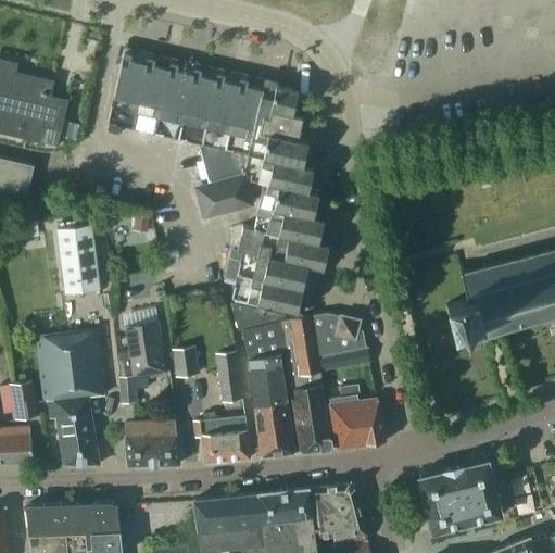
[(324,271),(329,247),(319,244),(325,221),(314,218),(319,195),(315,195),(317,184),(311,183),(314,170),(303,167),(308,143),(299,141),(304,118),(293,115),(299,92),(276,87),(275,93),(214,79),(142,63),(143,59),(137,57),(136,62),(123,59),(109,124),(199,145),(200,153),(203,185),(246,174),(247,174),(252,175),(250,180),(264,184),(256,220),(254,229),(243,227),(238,251),(243,252),(232,299),(298,314),(308,267),(324,271)]
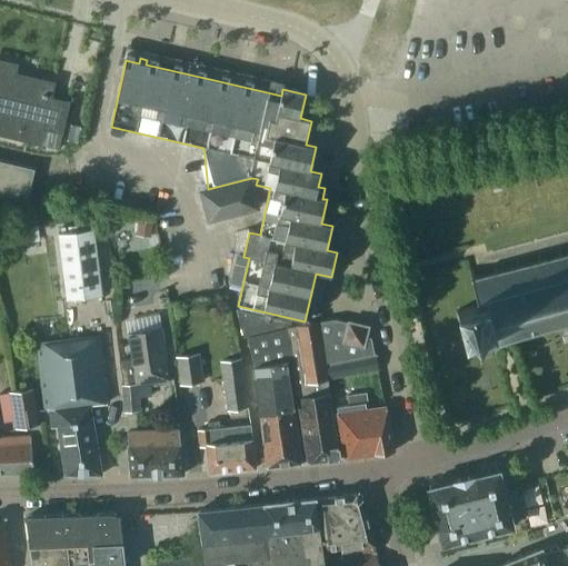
[(0,137),(41,147),(56,85),(9,75),(11,65),(0,62),(0,137)]
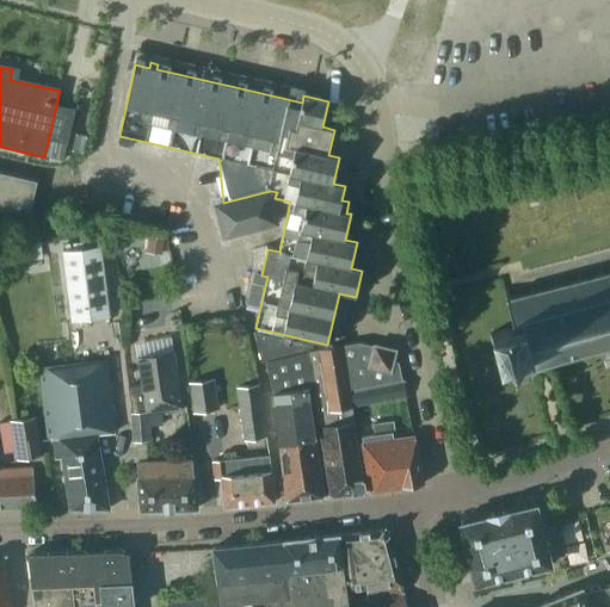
[(82,154),(87,137),(75,135),(72,152),(82,154)]
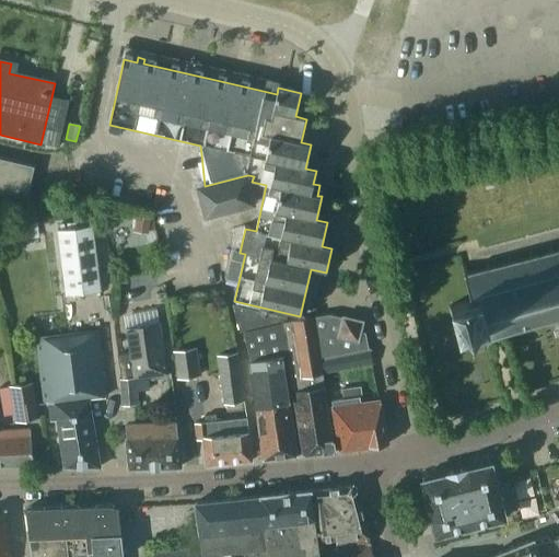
[(51,130),(47,147),(58,149),(62,134),(51,130)]
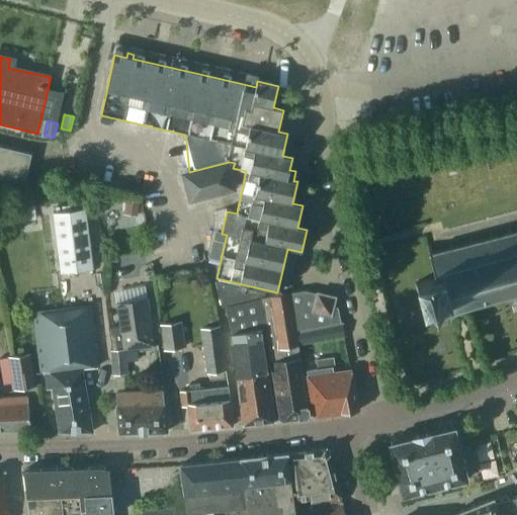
[(0,148),(0,179),(25,185),(32,156),(0,148)]
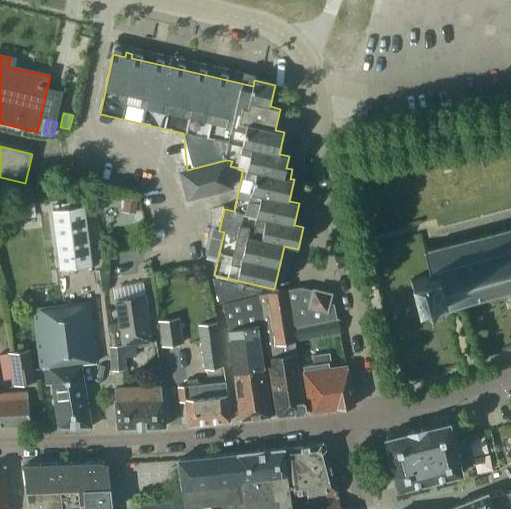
[(179,173),(187,204),(235,191),(227,160),(224,161),(187,171),(179,173)]
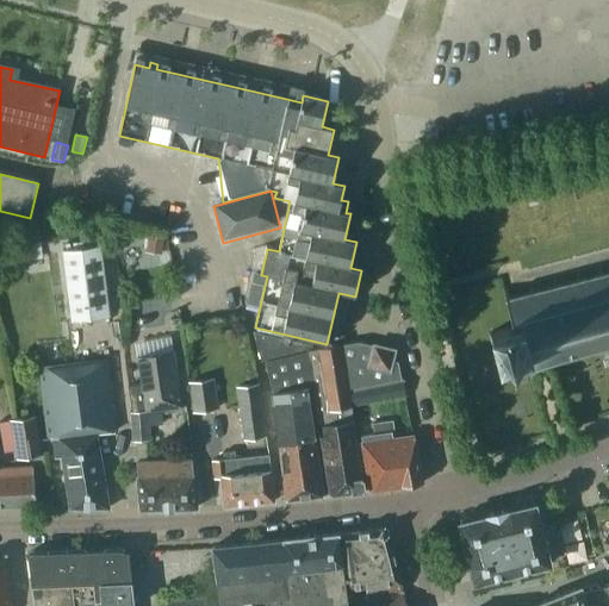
[(162,257),(165,238),(149,237),(147,255),(162,257)]
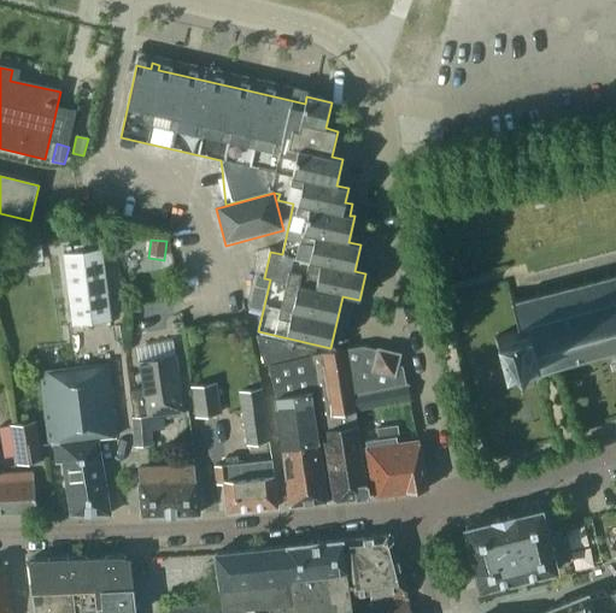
[(0,253),(0,272),(28,266),(24,248),(0,253)]
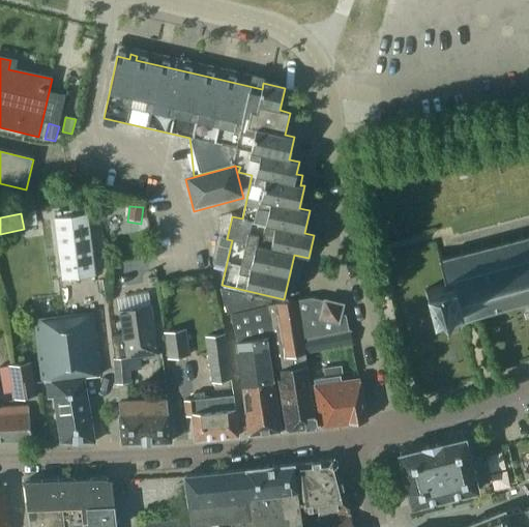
[(55,220),(62,281),(95,276),(88,215),(55,220)]
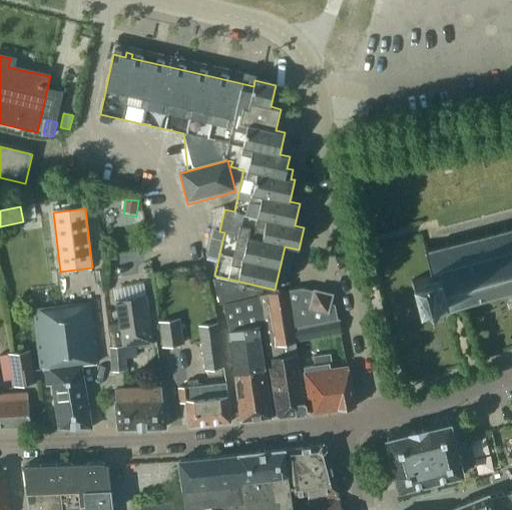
[(511,231),(507,233),(506,229),(502,230),(504,234),(488,239),(486,234),(483,235),(484,240),(468,244),(467,240),(464,241),(465,245),(449,250),(448,245),(444,246),(446,250),(428,256),(426,246),(423,247),(426,257),(425,257),(431,277),(430,278),(411,283),(418,309),(443,303),(446,314),(449,313),(448,309),(461,306),(462,310),(465,309),(464,305),(481,301),(482,305),(485,304),(484,300),(500,296),(501,300),(504,299),(503,295),(511,292),(511,231)]
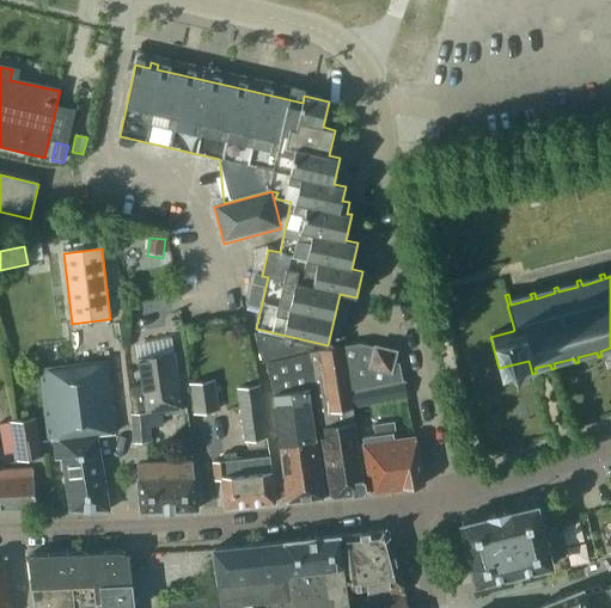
[(273,339),(255,335),(258,349),(275,344),(273,339)]
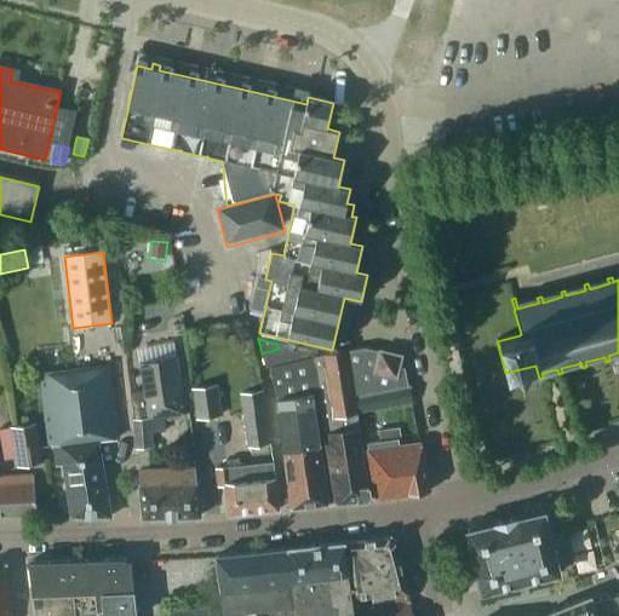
[(279,349),(280,357),(282,366),(291,363),(286,346),(276,344),(279,349)]
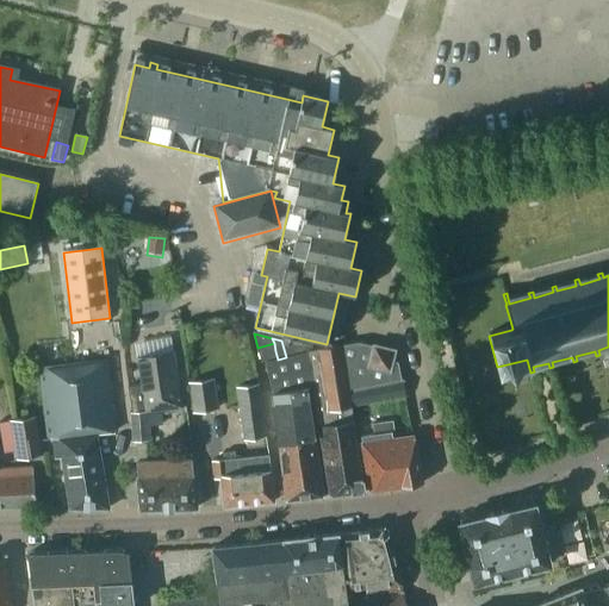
[(296,355),(292,343),(281,341),(286,357),(296,355)]
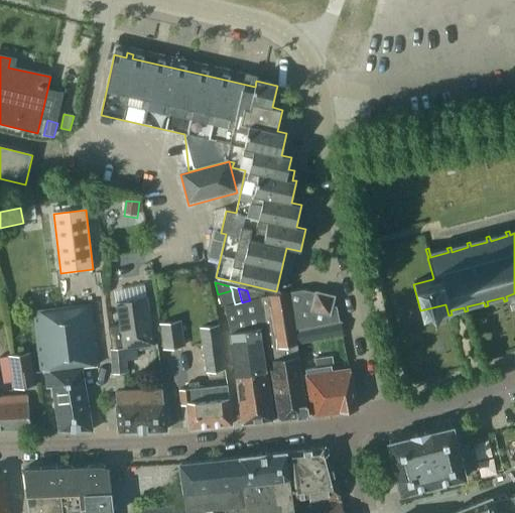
[(233,297),(232,290),(218,294),(220,301),(233,297)]
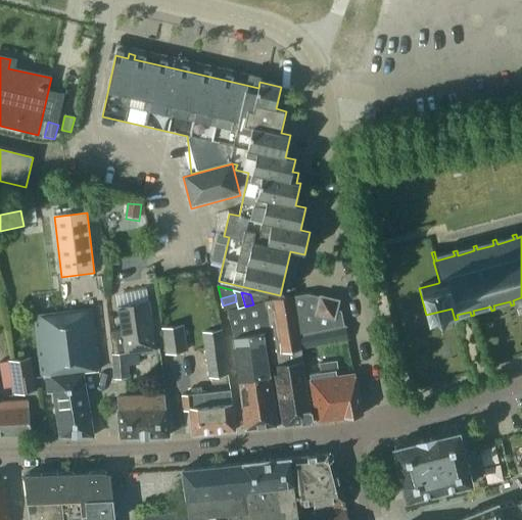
[(263,302),(270,301),(269,298),(250,294),(253,304),(263,302)]
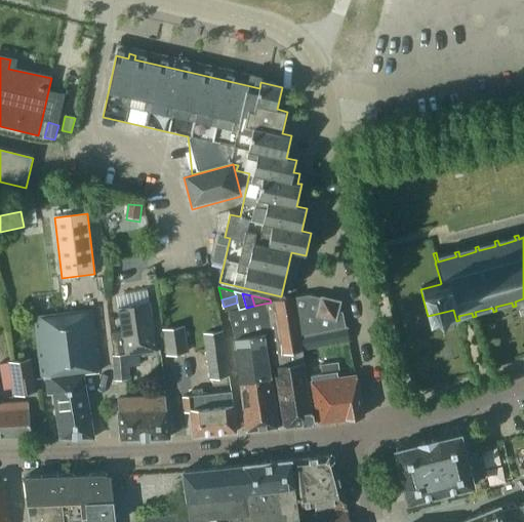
[(293,298),(297,323),(300,338),(301,338),(346,330),(344,316),(337,315),(339,304),(323,299),(322,302),(304,297),(298,298),(293,298)]
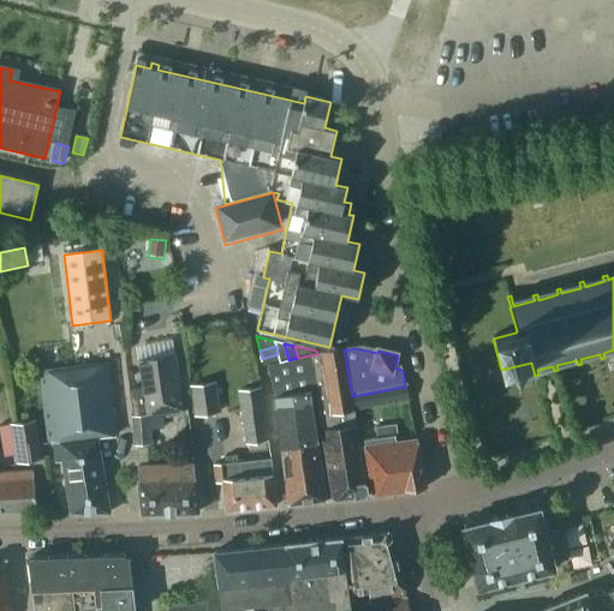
[(349,378),(344,349),(322,353),(309,357),(315,390),(322,431),(333,502),(368,497),(357,425),(352,396),(349,378)]
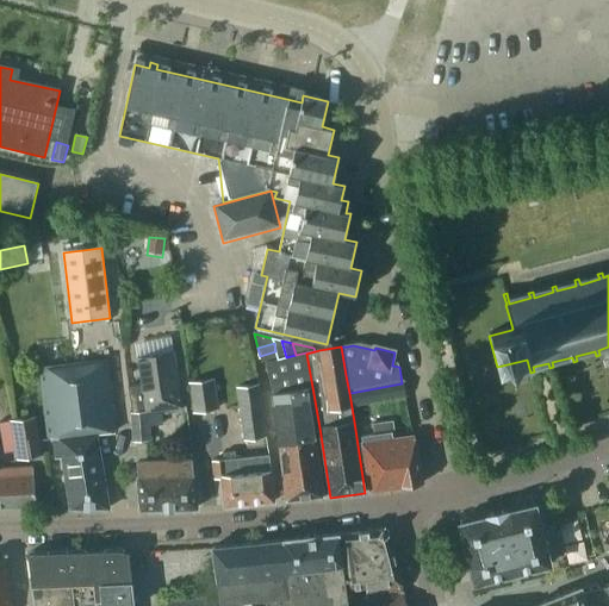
[(267,362),(278,360),(275,351),(260,356),(261,363),(267,362)]
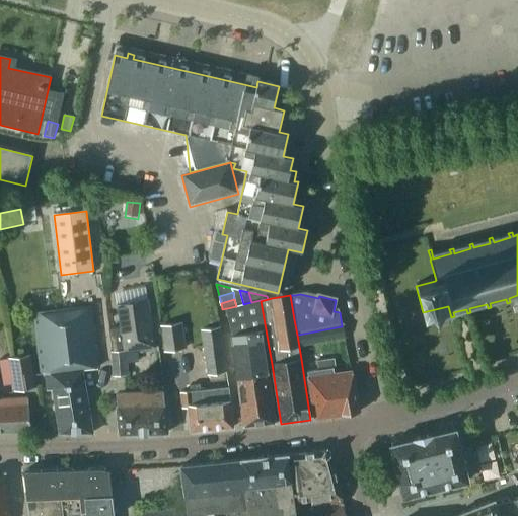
[(125,353),(127,353),(156,349),(148,301),(118,306),(121,329),(109,332),(113,354),(125,352),(125,353)]
